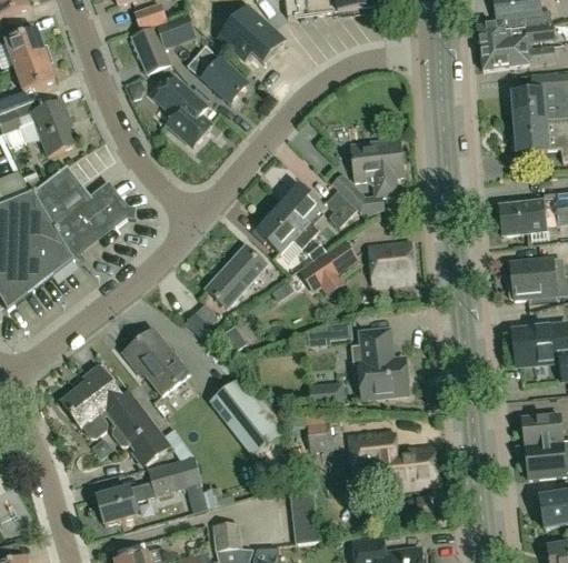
[(0,0),(0,16),(28,7),(26,0),(0,0)]
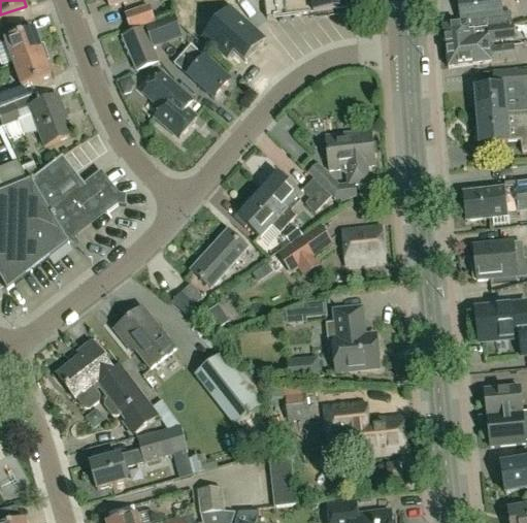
[(264,0),(266,15),(308,10),(309,11),(335,8),(349,7),(348,0),(264,0)]
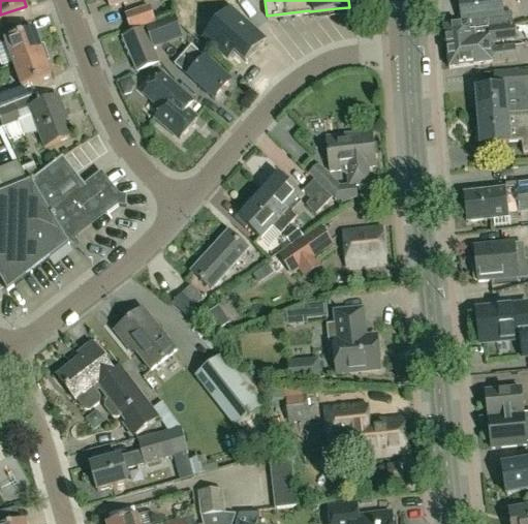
[(458,0),(461,22),(466,21),(467,27),(483,25),(513,20),(510,8),(501,10),(499,0),(458,0)]
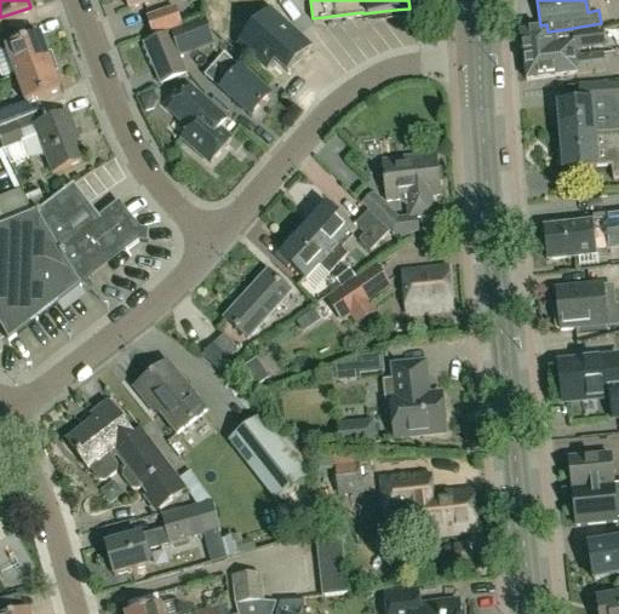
[(173,1),(144,11),(152,32),(166,27),(181,22),(173,1)]
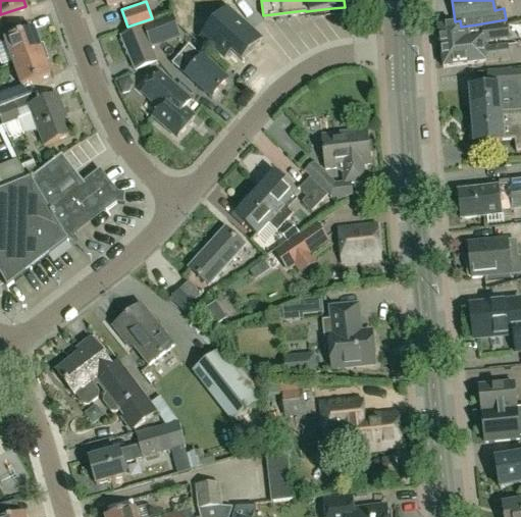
[(230,46),(241,56),(259,36),(225,5),(201,33),(223,54),(230,46)]
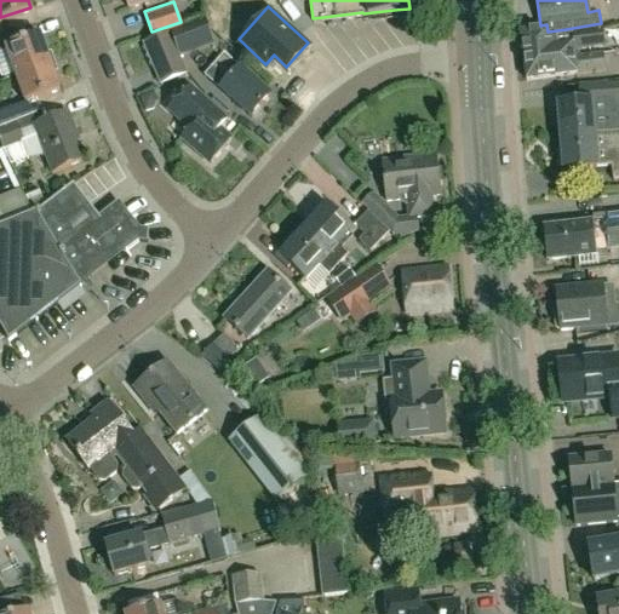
[(521,52),(572,45),(572,44),(602,39),(601,23),(566,29),(548,32),(546,24),(540,26),(519,28),(521,52)]
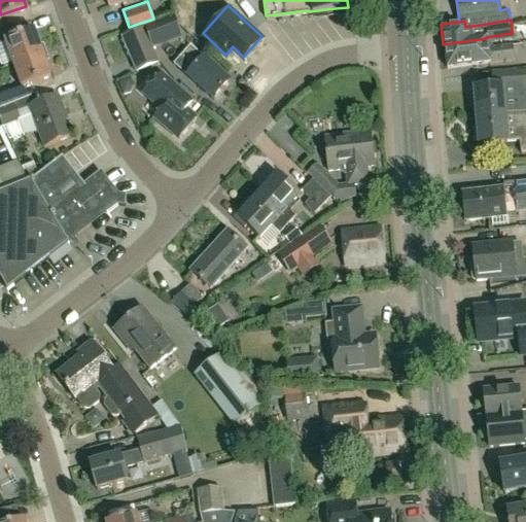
[(12,61),(41,49),(33,25),(13,32),(9,22),(0,25),(0,38),(4,37),(12,61)]
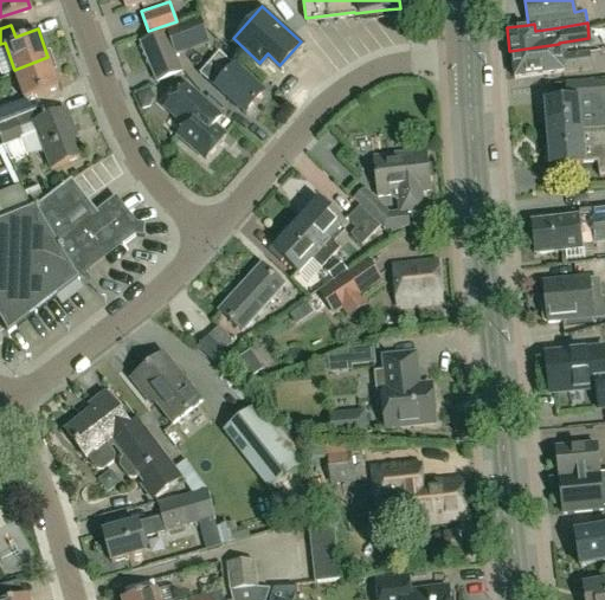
[(162,26),(148,31),(137,36),(155,77),(180,66),(171,45),(162,26)]
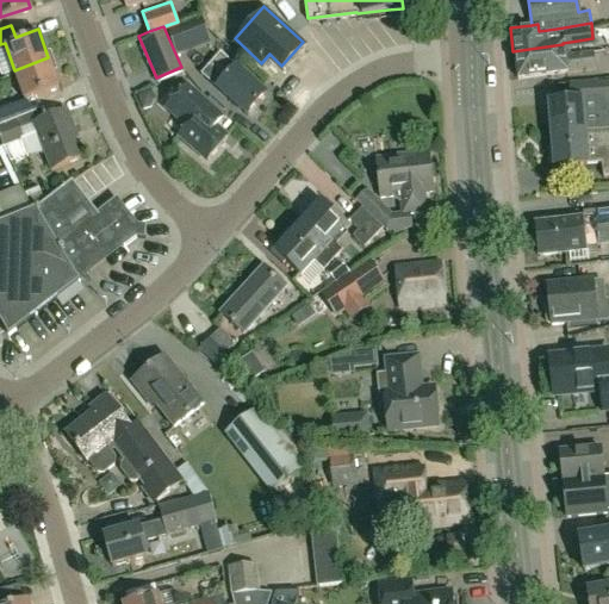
[(563,44),(513,51),(515,74),(595,63),(592,47),(564,50),(563,44)]
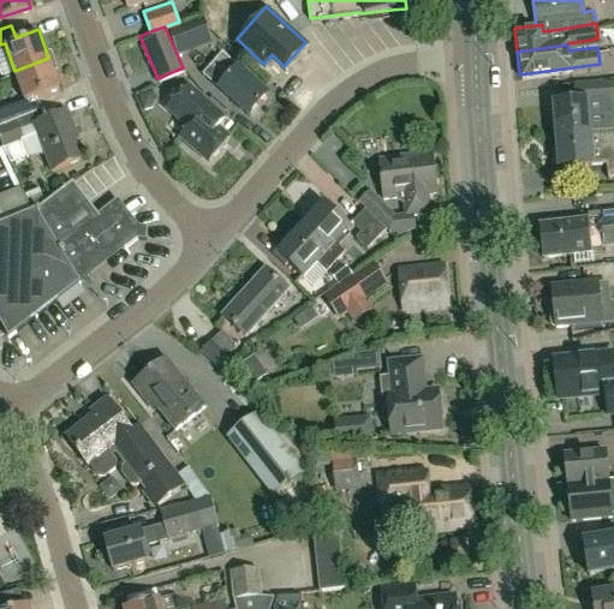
[(267,89),(220,48),(201,71),(249,112),(267,89)]
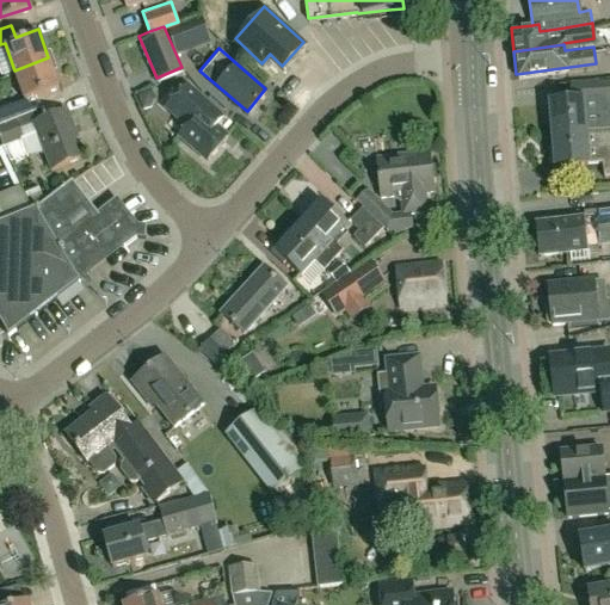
[(0,121),(28,110),(35,106),(41,104),(36,93),(57,85),(48,57),(14,71),(23,96),(0,104),(0,121)]
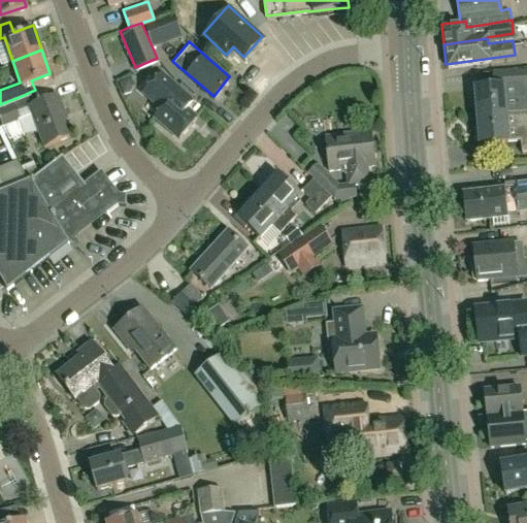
[(515,83),(526,82),(526,66),(514,68),(515,80),(515,83)]
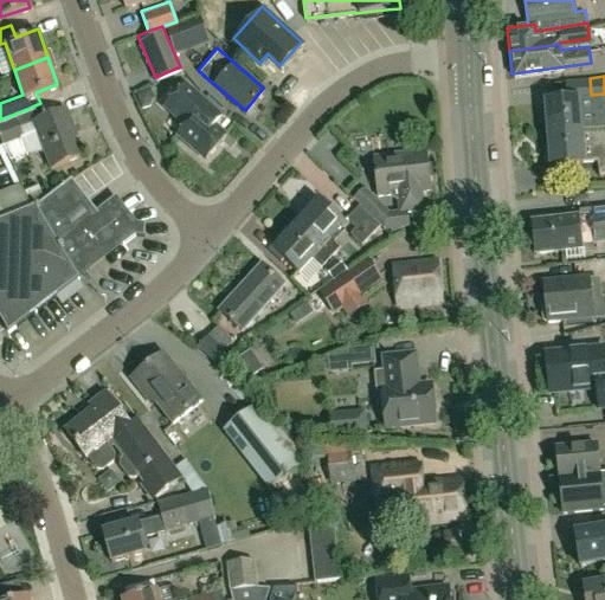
[(212,122),(220,114),(192,89),(181,79),(168,96),(161,103),(182,123),(178,129),(205,154),(224,133),(212,122)]
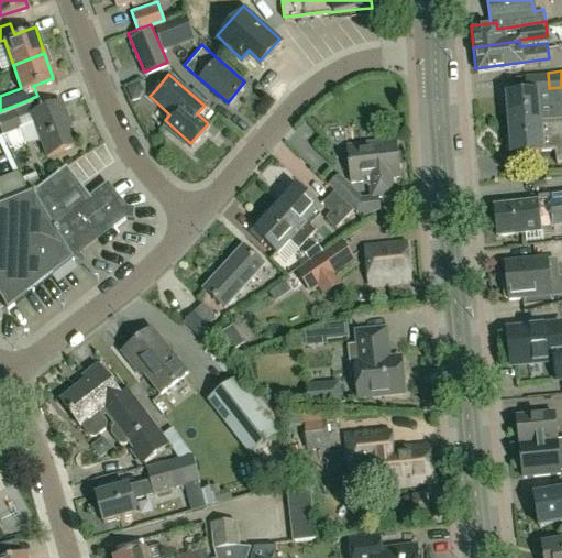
[(526,88),(506,90),(508,121),(538,118),(547,117),(561,116),(561,87),(549,88),(549,86),(536,87),(526,88)]
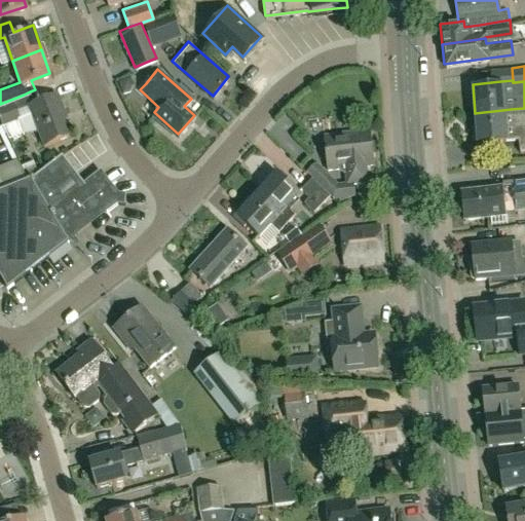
[(65,111),(58,90),(33,100),(30,91),(24,95),(0,104),(0,118),(6,135),(23,128),(17,116),(20,116),(20,117),(32,113),(44,143),(70,133),(62,112),(65,111)]
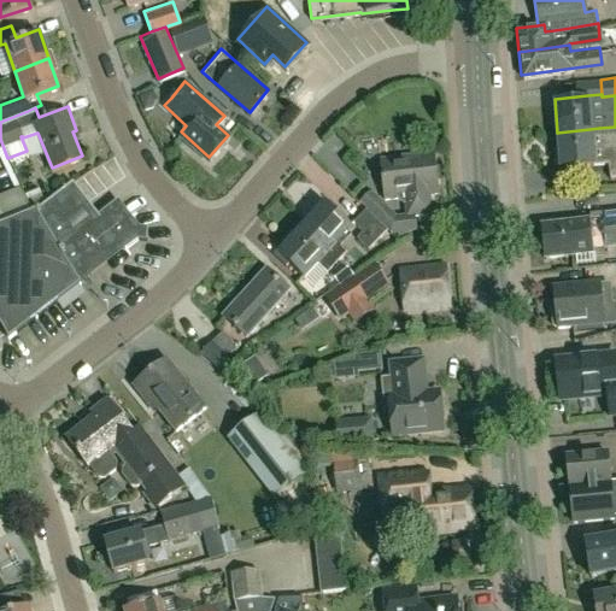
[(558,147),(553,147),(555,160),(559,160),(559,164),(608,160),(609,174),(615,172),(615,127),(599,128),(590,129),(557,133),(558,147)]
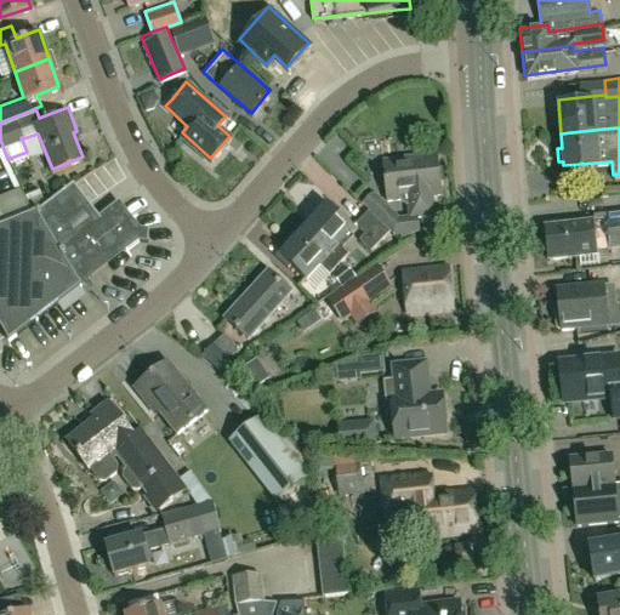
[(416,212),(433,211),(431,192),(439,191),(434,151),(381,157),(386,197),(409,193),(410,199),(407,199),(408,212),(408,214),(416,212)]
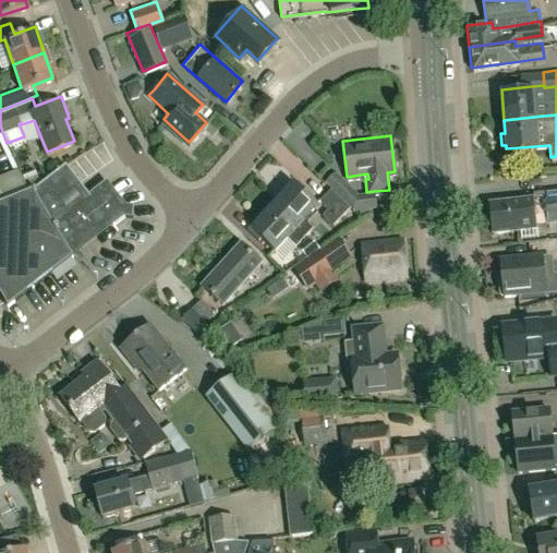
[(16,165),(0,171),(0,292),(7,303),(72,253),(70,250),(108,219),(110,221),(122,213),(131,214),(132,203),(124,202),(117,192),(114,194),(105,182),(88,194),(64,163),(33,187),(29,188),(16,165)]
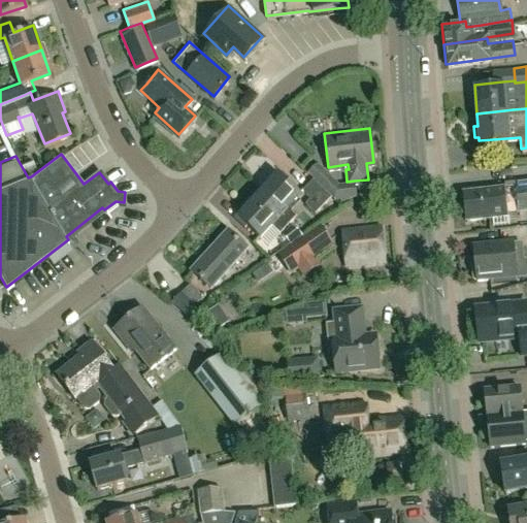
[(306,169),(332,195),(355,193),(354,181),(347,182),(347,181),(338,182),(317,160),(306,169)]
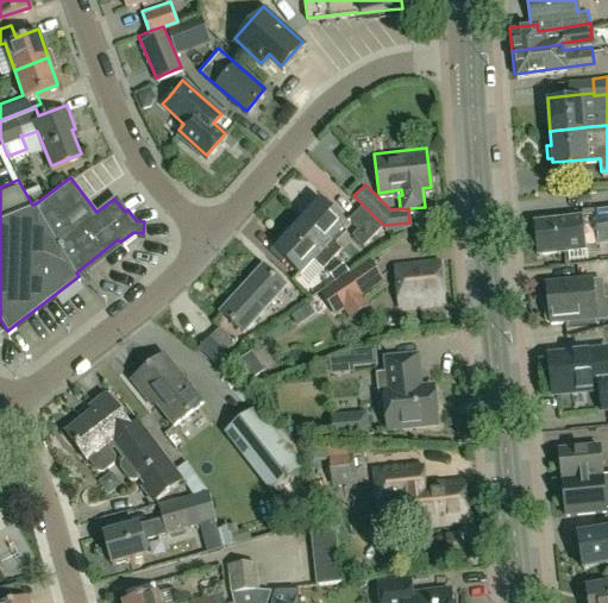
[(333,255),(340,246),(331,238),(345,223),(319,199),(299,223),(333,255)]
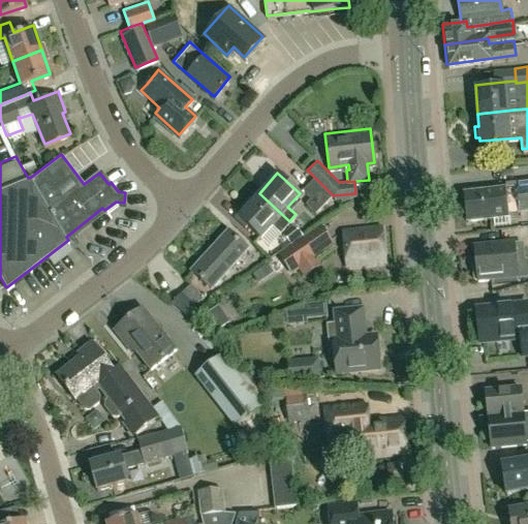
[(331,194),(312,177),(302,187),(309,195),(305,201),(315,210),(331,194)]
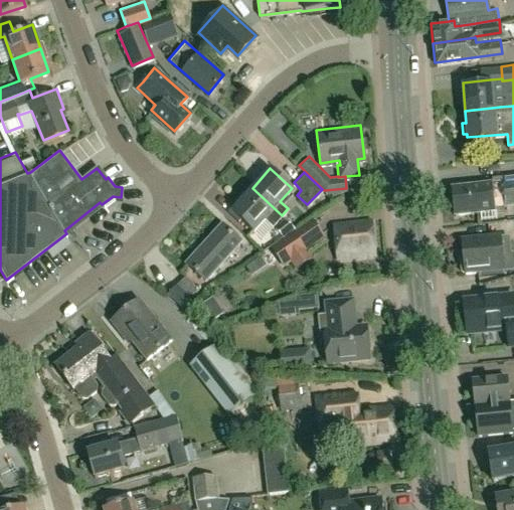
[(513,174),(504,175),(505,179),(451,184),(454,213),(495,209),(494,204),(513,202),(513,174)]
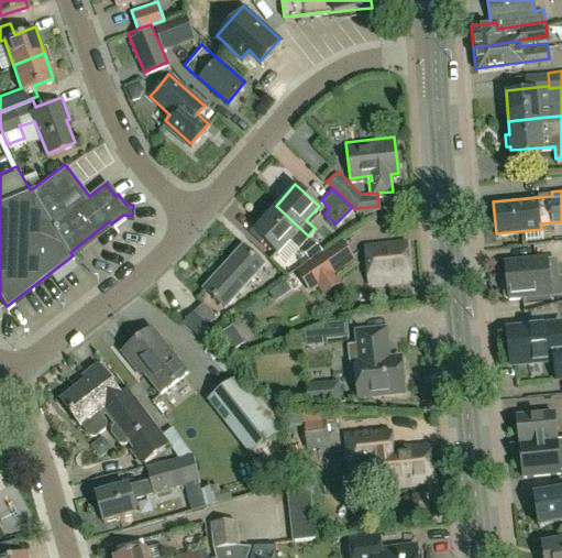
[(298,247),(308,236),(276,206),(276,205),(274,203),(270,203),(263,210),(263,215),(265,217),(254,230),(277,251),(288,239),(298,247)]
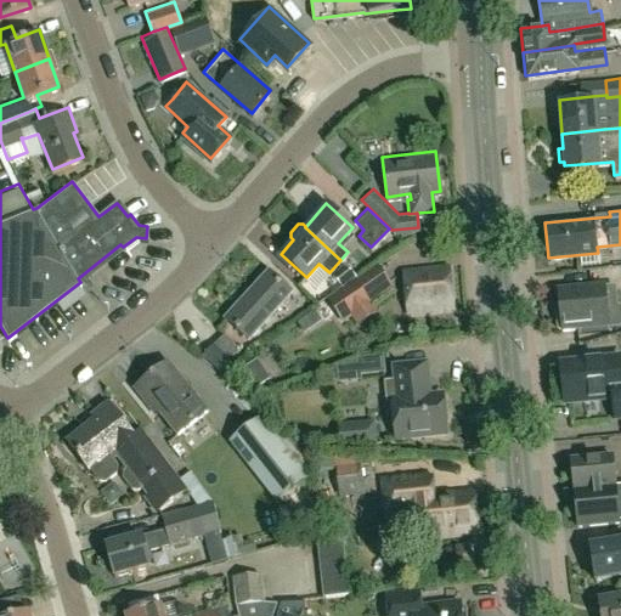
[(326,295),(342,318),(391,284),(376,261),(326,295)]
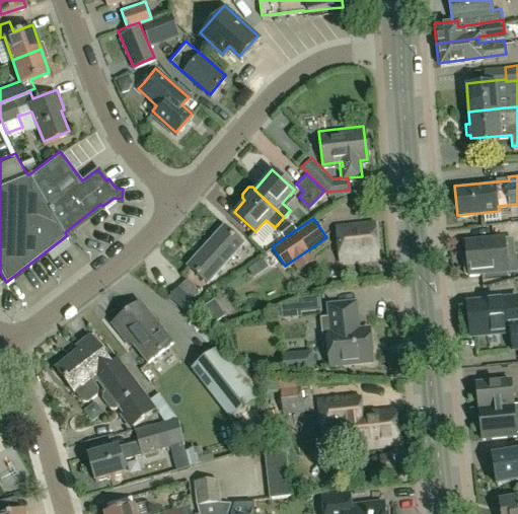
[(340,258),(377,254),(374,219),(336,223),(340,258)]
